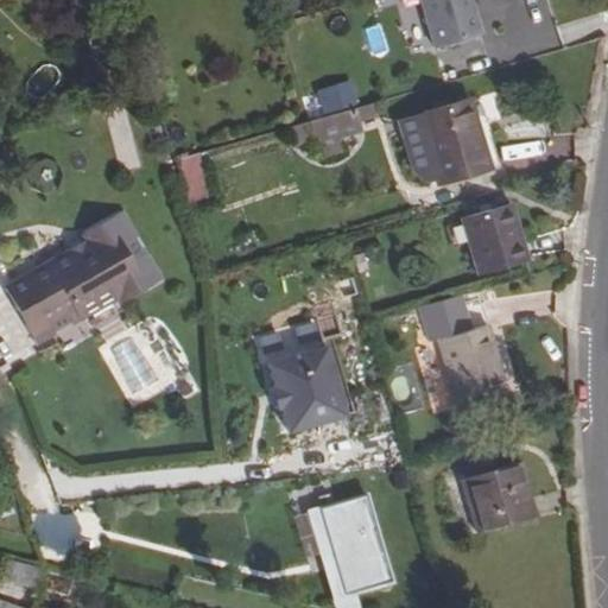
[(470,0),(422,0),(436,46),(481,33),(470,0)]
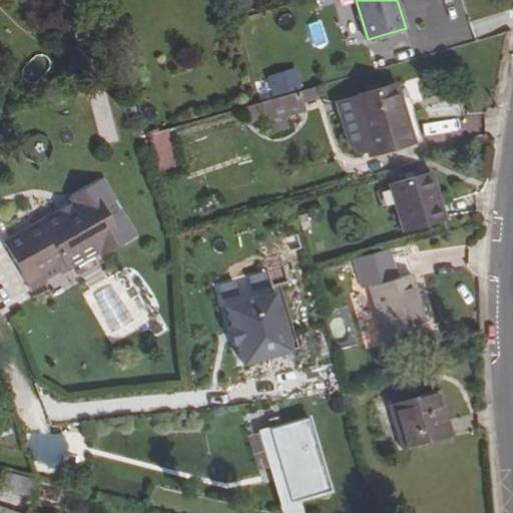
[(298,68),(267,75),(272,96),(303,89),(298,68)]
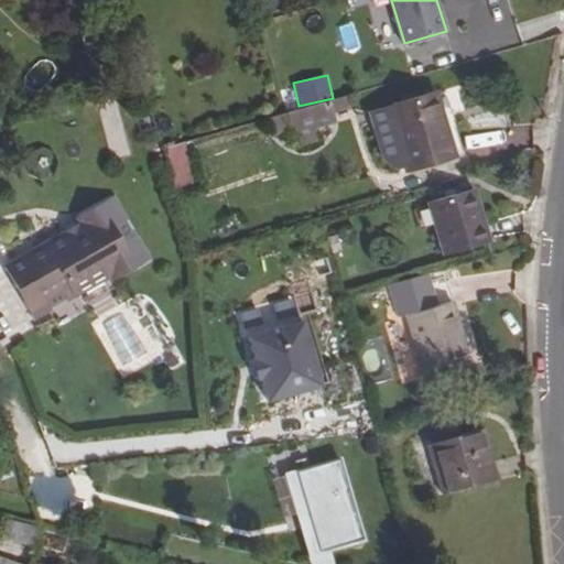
[(435,93),(369,111),(382,159),(390,165),(397,169),(405,166),(405,170),(453,156),(446,133),(457,131),(446,89),(435,93)]
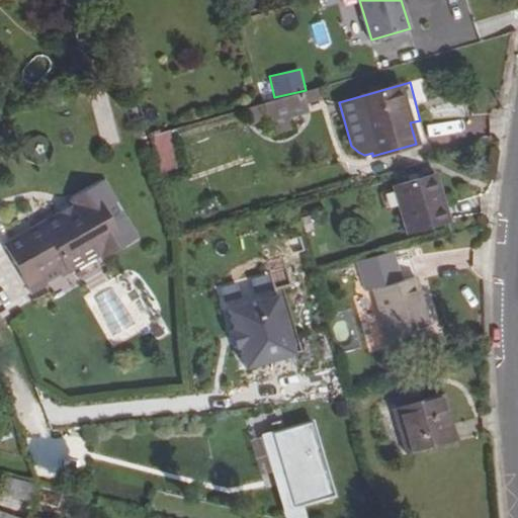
[(306,105),(323,100),(319,87),(303,92),(306,105)]
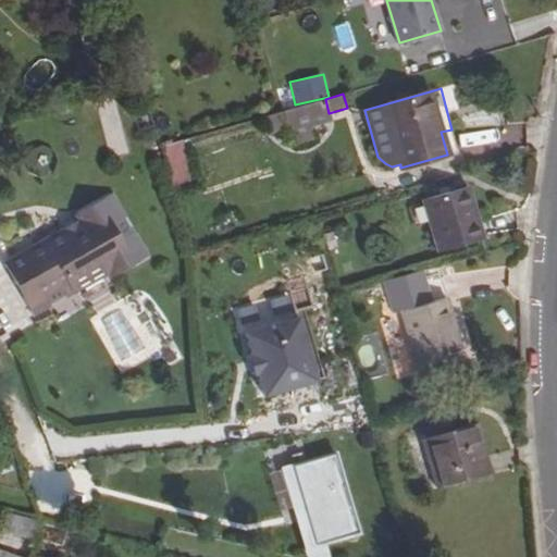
[(329,113),(325,99),(284,110),(284,111),(288,127),(294,146),(313,139),(309,123),(331,116),(329,113)]
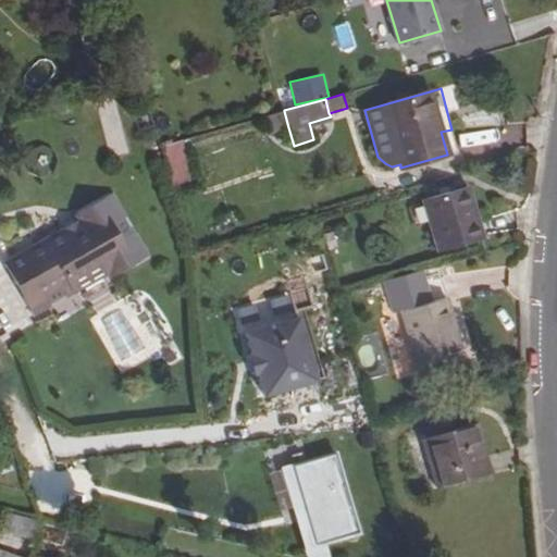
[(107,156),(125,155),(119,101),(100,103),(107,156)]
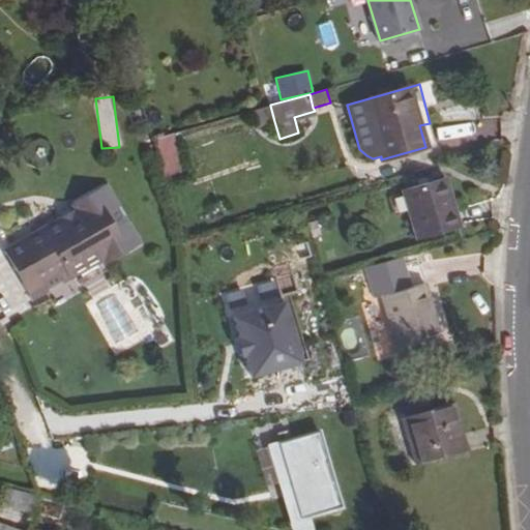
[(254,110),(258,125),(274,121),(270,106),(254,110)]
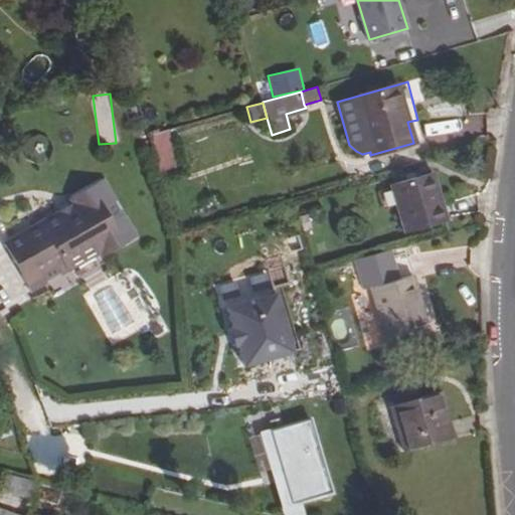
[(162,177),(182,171),(170,130),(149,136),(162,177)]
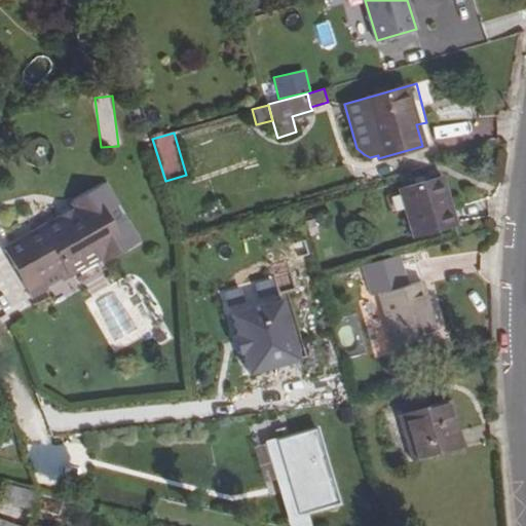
[(454,225),(441,177),(398,189),(411,237),(454,225)]
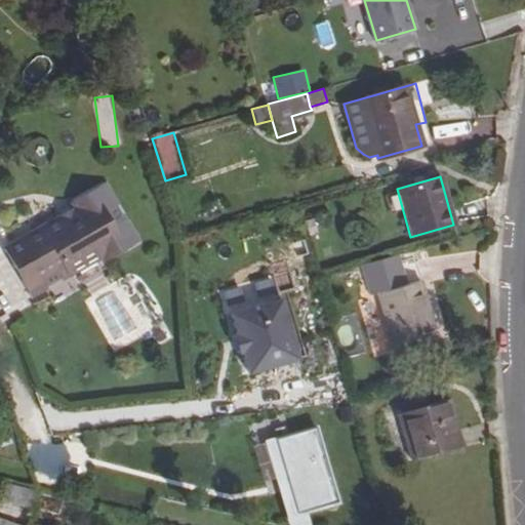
[(76,208),(3,249),(30,295),(103,254),(106,260),(137,242),(105,184),(72,201),(76,208)]
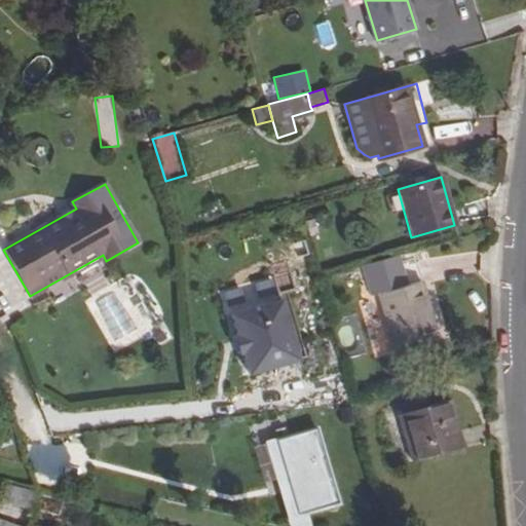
[(393,342),(437,331),(423,282),(422,282),(416,258),(365,272),(371,296),(379,294),(393,342)]
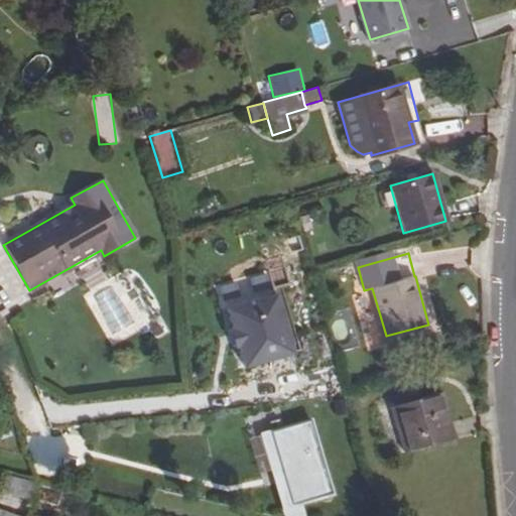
[(235,351),(239,350),(245,371),(293,358),(276,299),(228,312),(234,334),(231,335),(235,351)]
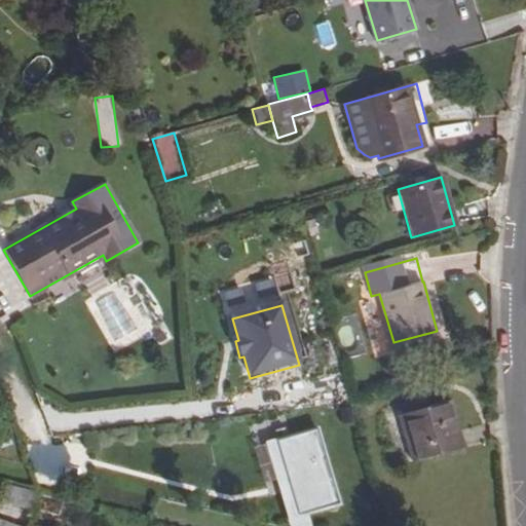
[(399,414),(413,462),(462,447),(448,399),(399,414)]
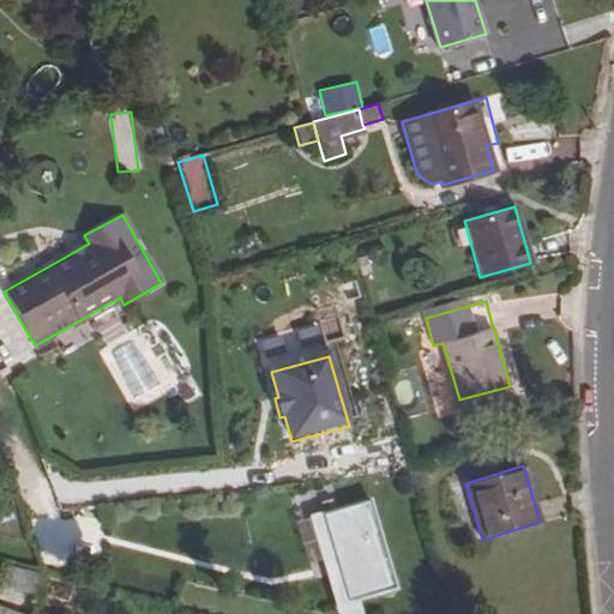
[(363,503),(321,515),(345,600),(355,597),(387,588),(363,503)]
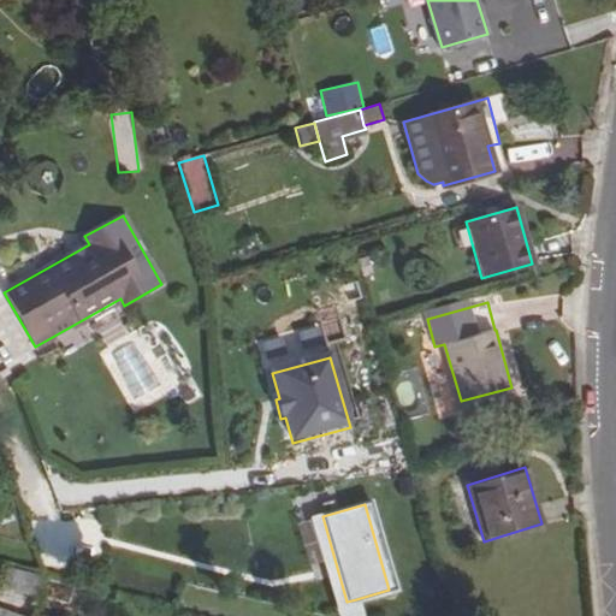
[(361,615),(356,599),(347,602),(323,516),(309,520),(336,615),(361,615)]
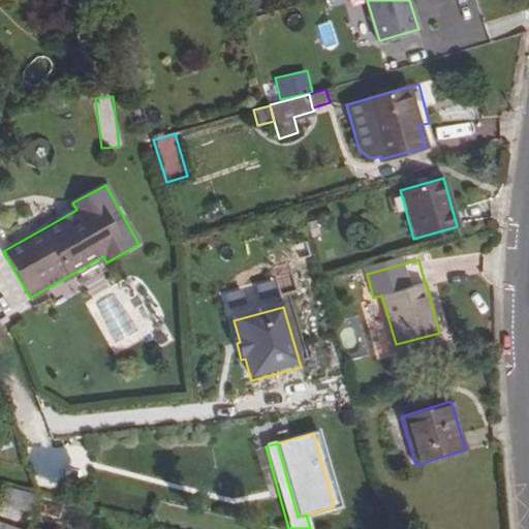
[(33,514),(38,496),(13,489),(8,506),(33,514)]
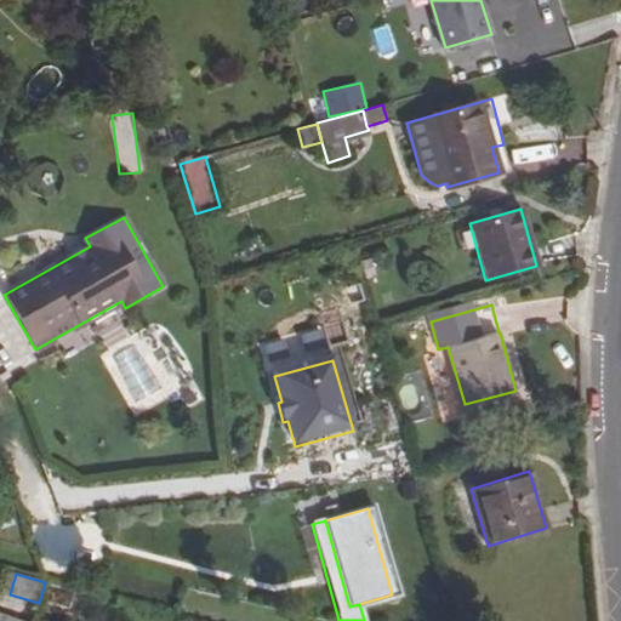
[(127,574),(124,586),(147,591),(151,579),(127,574)]
